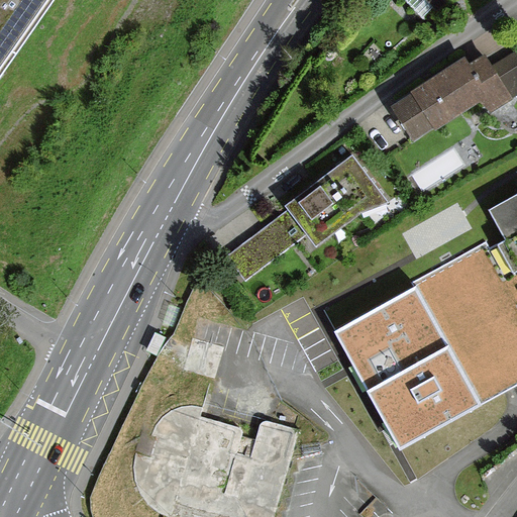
[(0,0),(0,76),(52,0),(0,0)]
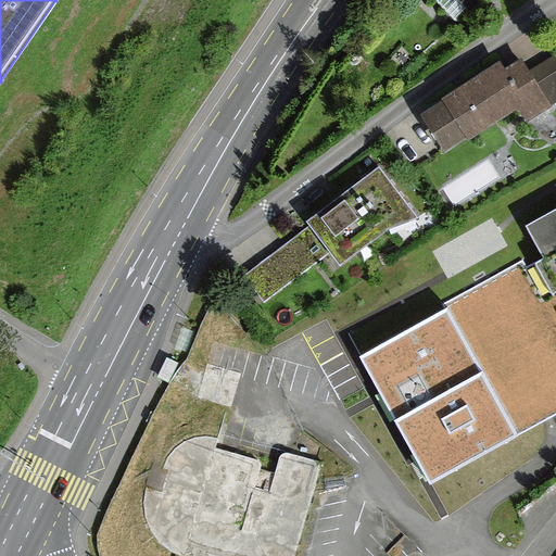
[(450,0),(467,16),(481,0),(450,0)]
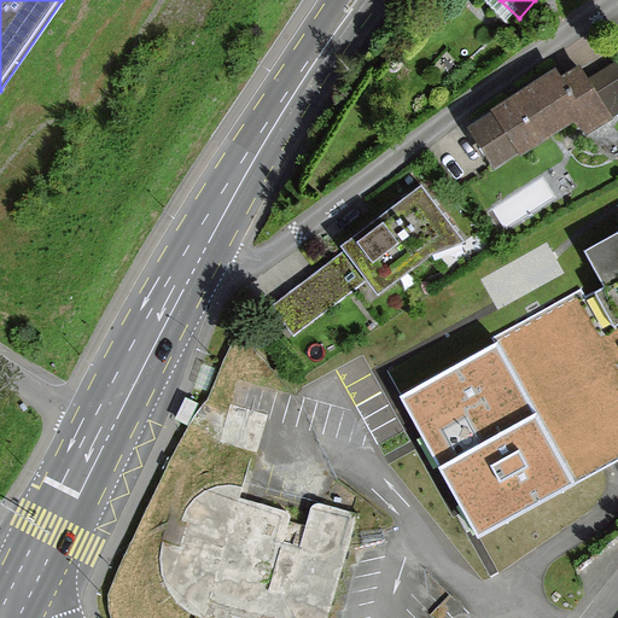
[(558,75),(471,133),(495,170),(576,118),(588,136),(614,118),(583,70),(563,83),(558,75)]
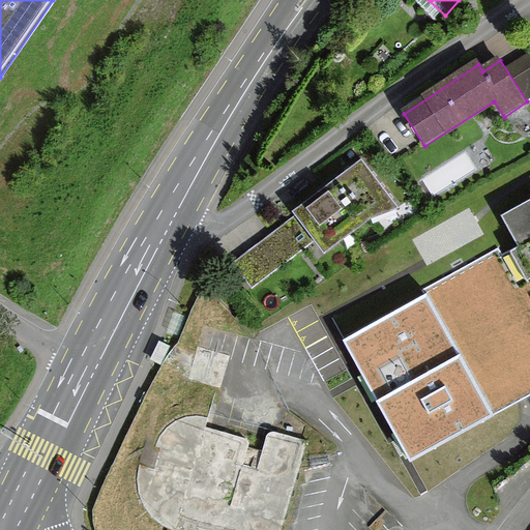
[(390,203),(360,164),(292,214),(295,218),(234,264),(253,289),(314,243),(322,255),(390,203)]
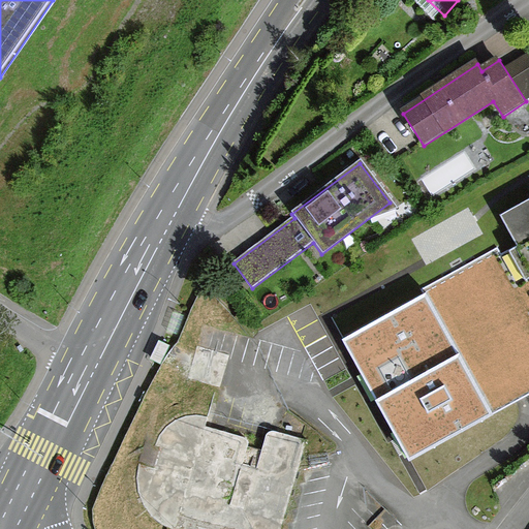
[(528,204),(501,218),(528,270),(528,204)]
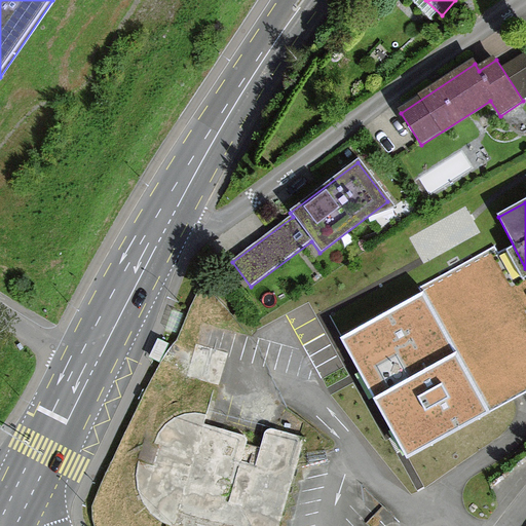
[(424,298),(354,335),(417,454),(488,417),(424,298)]
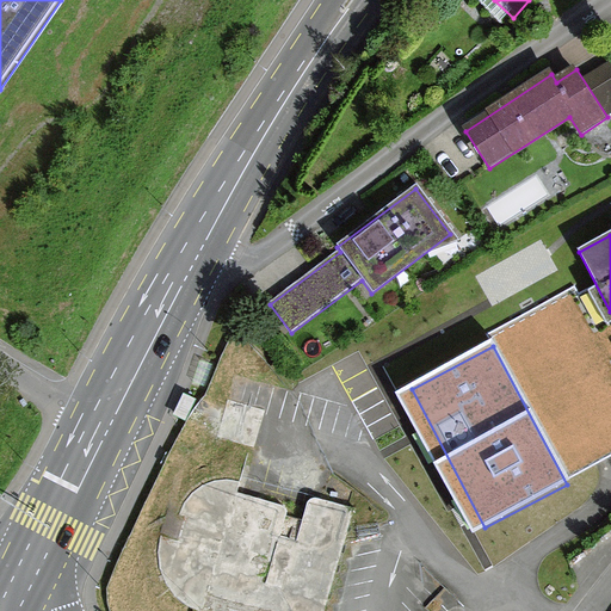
[(195,491),(184,504),(179,516),(189,518),(183,541),(161,535),(158,551),(160,567),(171,590),(181,602),(189,606),(203,610),(208,591),(282,610),(326,610),(355,510),(309,498),(298,541),(281,536),(288,507),(236,493),(239,483),(224,481),(209,481),(195,491)]
